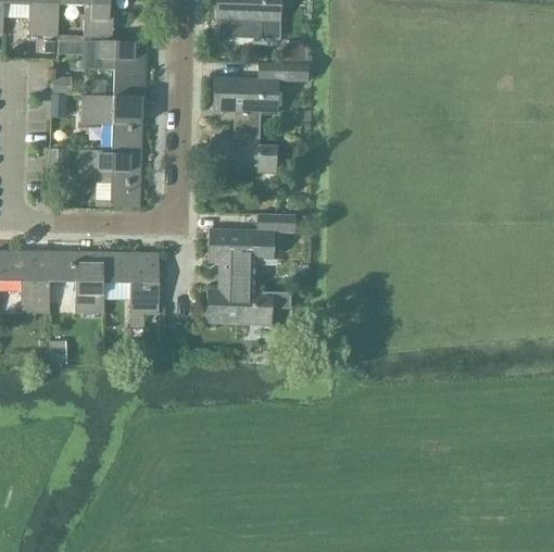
[(29,33),(59,34),(59,2),(58,2),(58,0),(3,0),(4,0),(30,1),(29,33)]
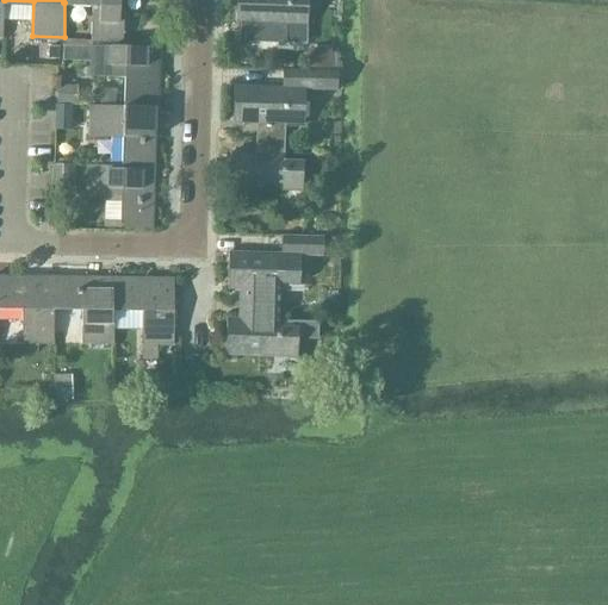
[(92,37),(124,38),(124,0),(63,0),(63,2),(64,2),(93,4),(92,37)]
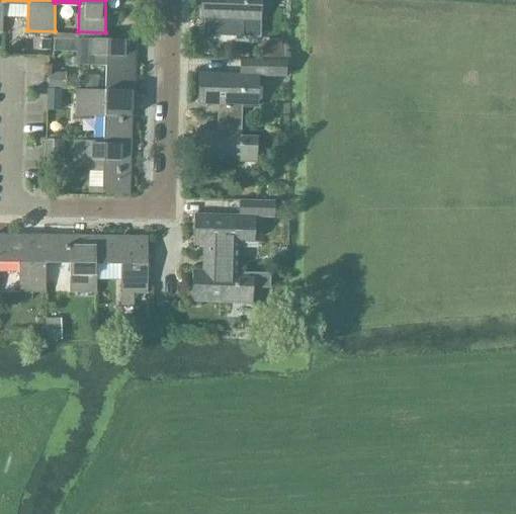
[(201,0),(201,18),(261,20),(261,0),(201,0)]
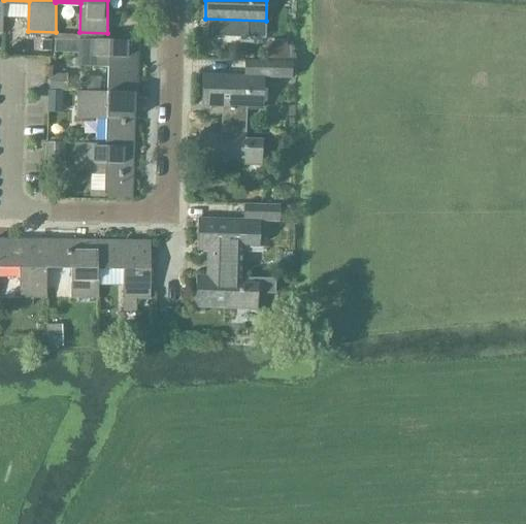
[(107,91),(136,92),(138,39),(79,37),(78,65),(108,66),(107,91)]
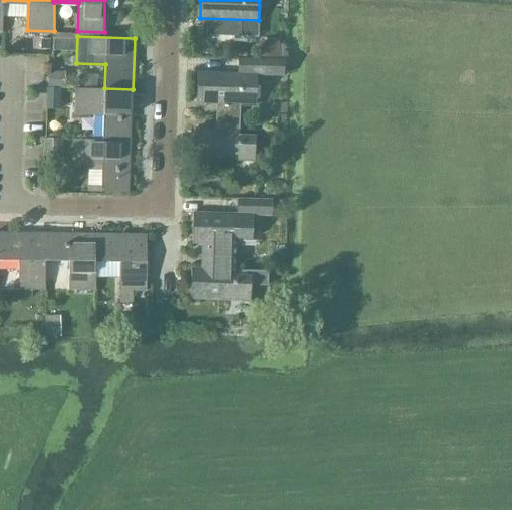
[(216,115),(239,116),(240,99),(256,99),(257,73),(284,74),(285,59),(239,57),(238,72),(198,71),(197,103),(216,104),(216,115)]
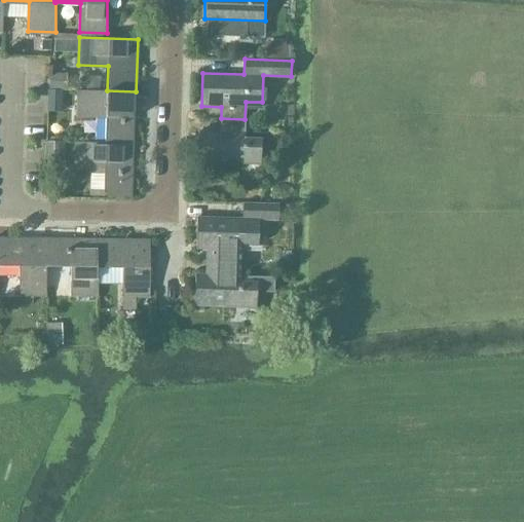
[(51,86),(63,87),(64,72),(52,72),(51,86)]
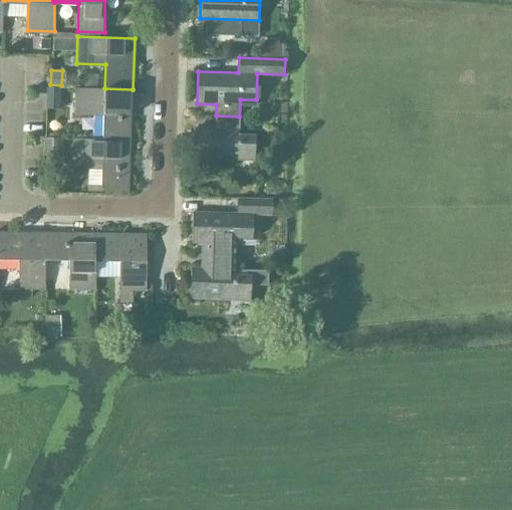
[(103,114),(103,138),(105,138),(132,140),(133,89),(104,88),(75,86),(75,113),(103,114)]
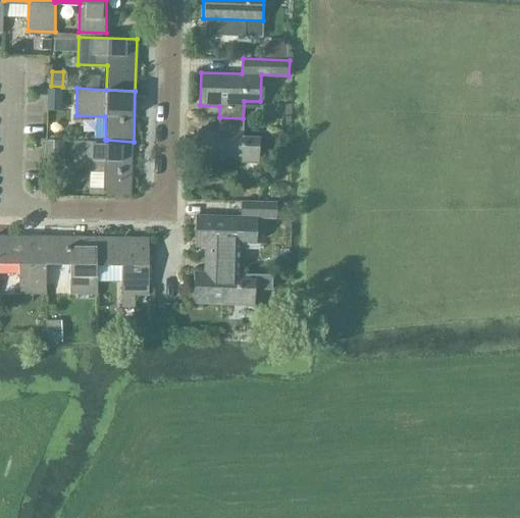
[(198,161),(258,163),(259,137),(242,137),(243,118),(219,117),(218,130),(199,128),(198,161)]
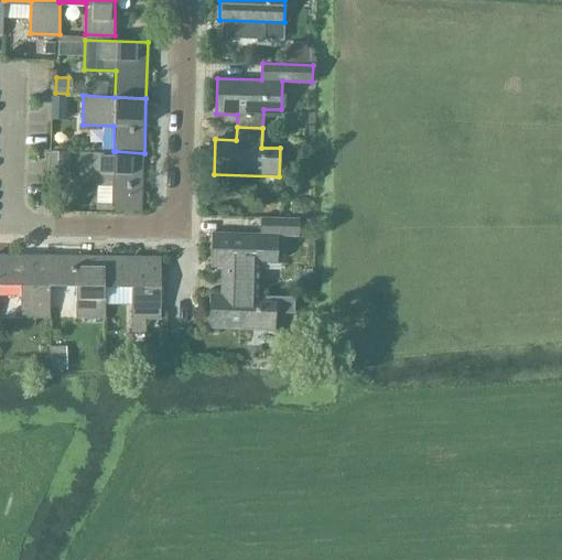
[(51,173),(67,174),(67,151),(52,151),(51,173)]
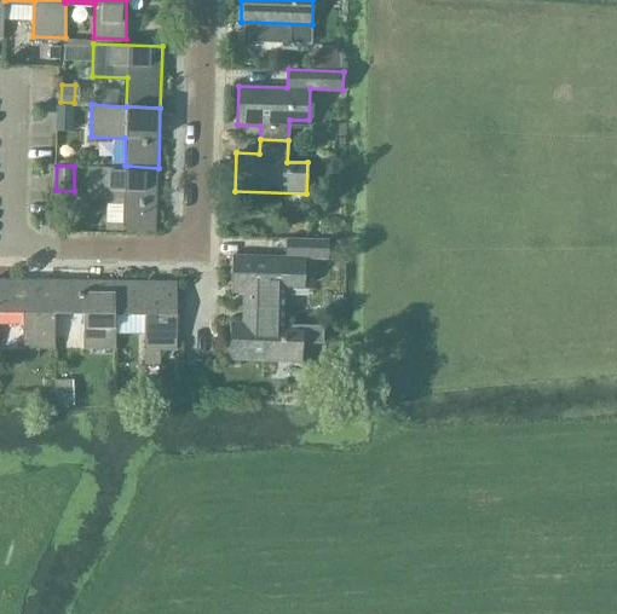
[(125,166),(125,167),(90,166),(88,198),(124,198),(124,229),(156,229),(159,168),(127,166),(125,166)]
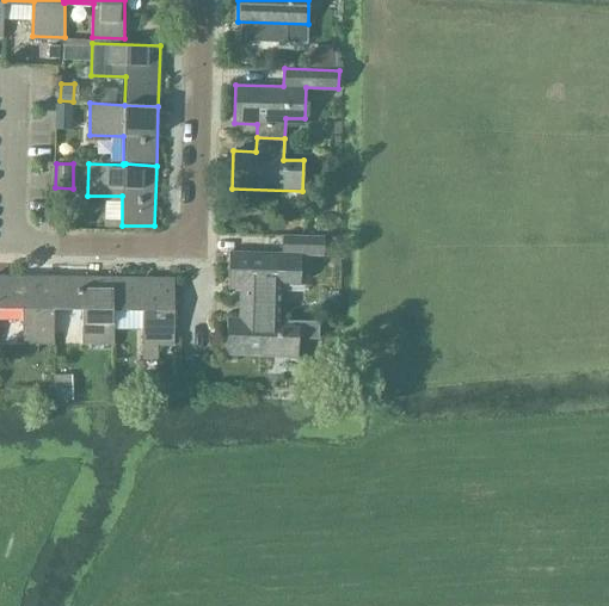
[(283,253),(301,253),(326,254),(326,236),(283,235),(283,253)]
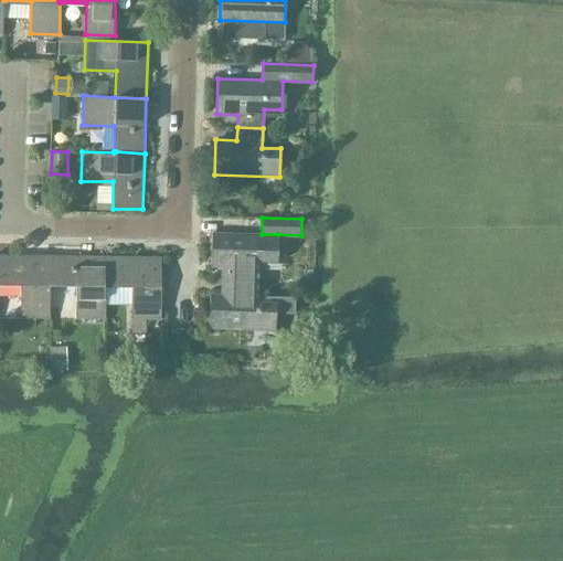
[(213,233),(212,267),(233,267),(233,281),(258,282),(258,263),(277,263),(278,234),(262,234),(213,233)]
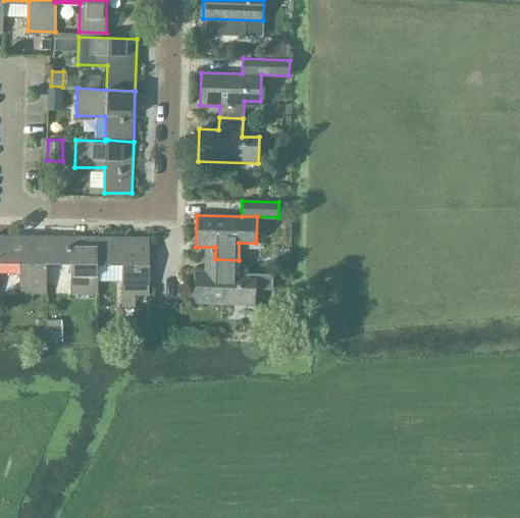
[(46,235),(0,235),(0,262),(20,263),(20,293),(46,293),(47,264),(46,235)]
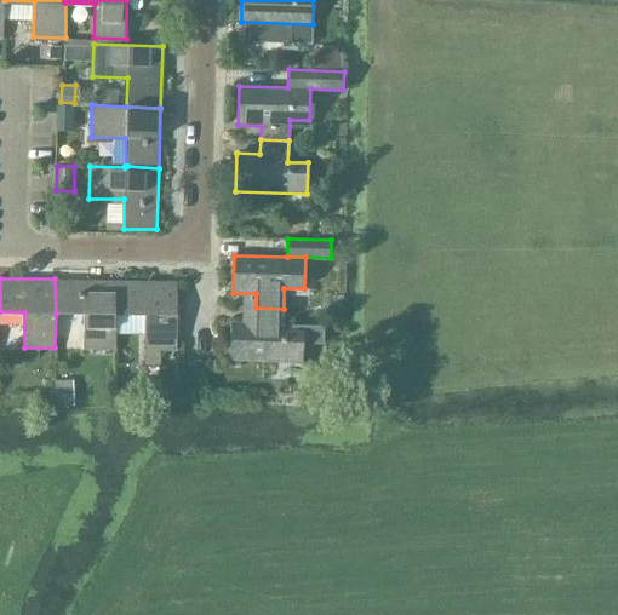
[(116,280),(55,279),(56,314),(85,314),(85,348),(116,348),(116,331),(118,314),(116,314),(116,280)]
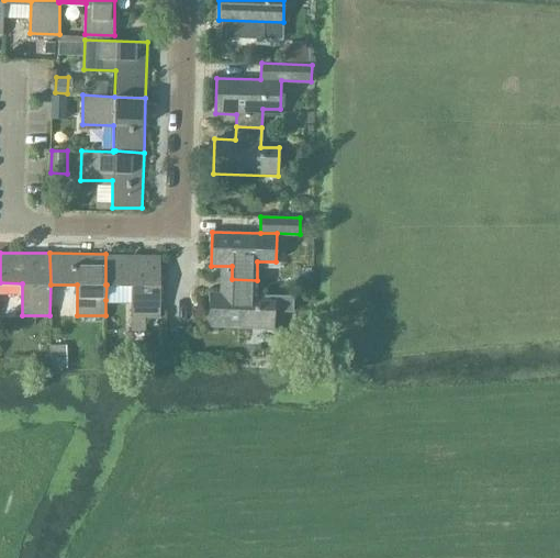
[(160,315),(160,254),(105,254),(105,285),(107,285),(105,300),(133,301),(132,325),(145,325),(144,315),(160,315)]
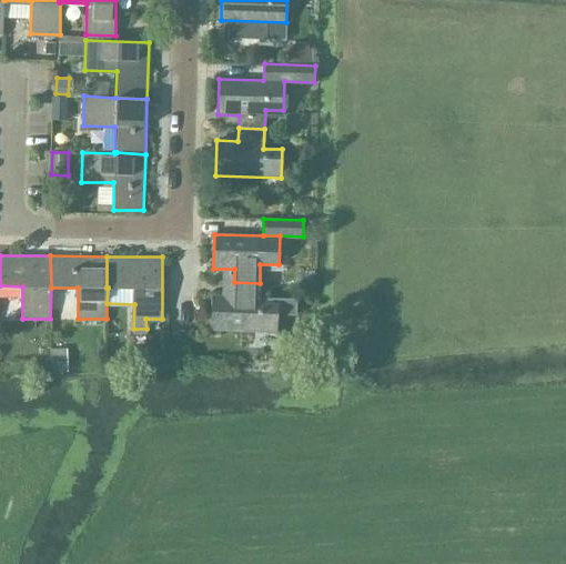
[(212,295),(211,331),(276,332),(278,313),(295,314),(295,299),(259,298),(260,283),(234,282),(234,296),(212,295)]
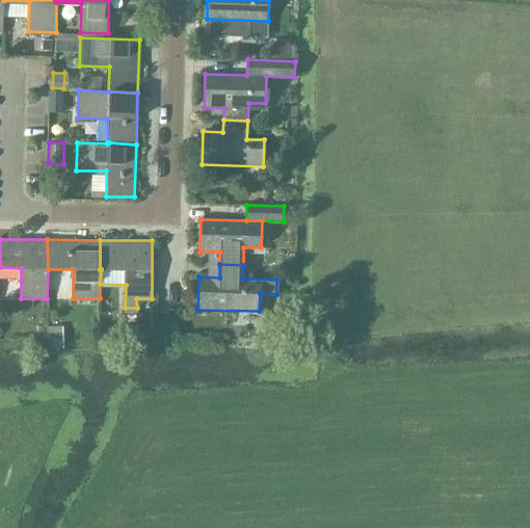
[(61,324),(50,324),(50,345),(62,345),(61,324)]
